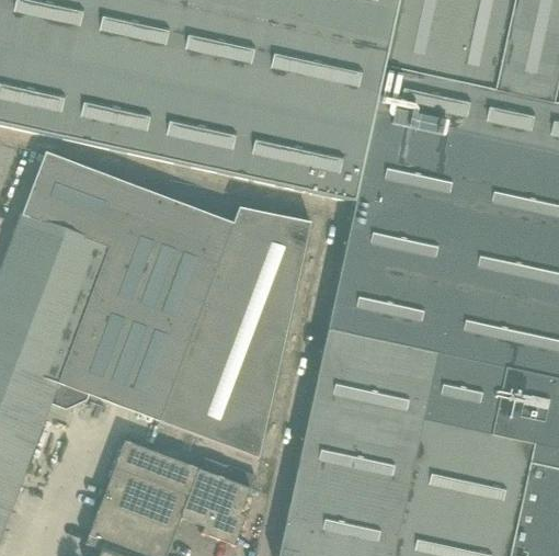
[(0,0),(0,122),(356,200),(375,111),(399,0),(0,0)]
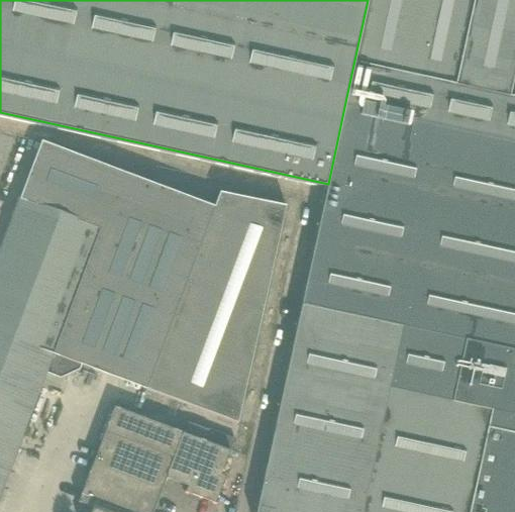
[(368,0),(345,102),(514,139),(514,0),(368,0)]
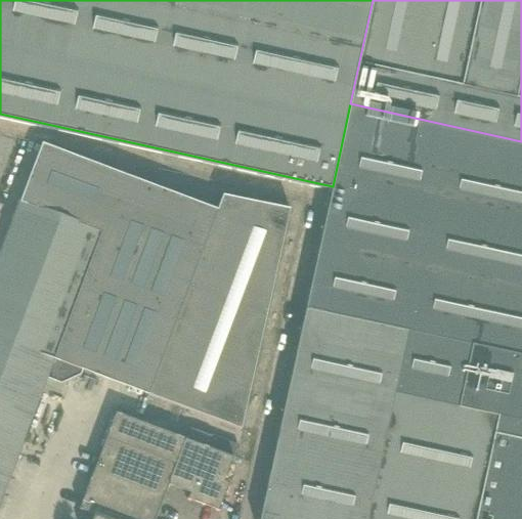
[(333,186),(260,518),(521,518),(521,141),(350,103),(333,186)]
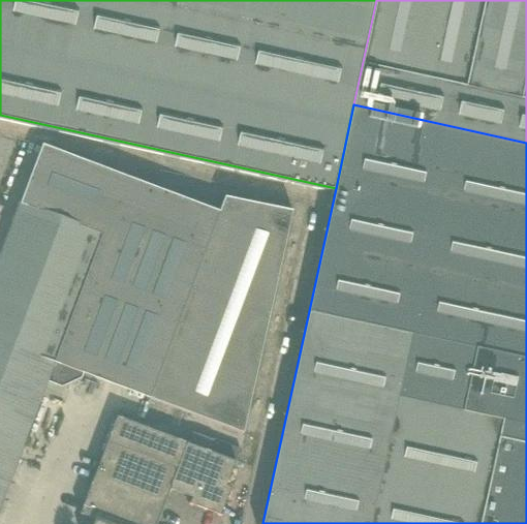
[(244,430),(292,209),(225,193),(220,208),(41,141),(0,252),(0,506),(50,374),(63,379),(80,372),(82,366),(152,393),(151,395),(244,430)]
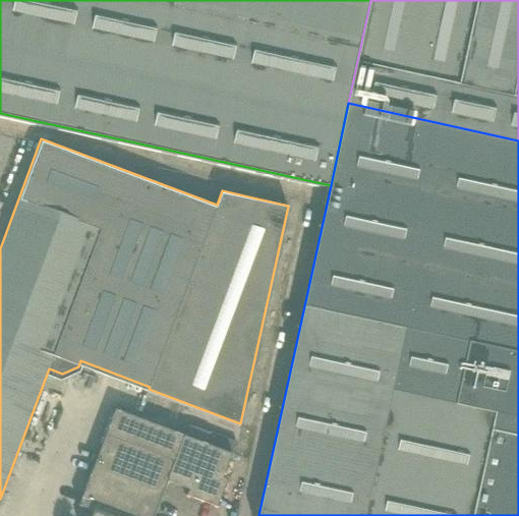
[(228,476),(224,475),(233,451),(237,438),(213,430),(191,421),(186,434),(116,407),(80,503),(95,508),(92,515),(154,515),(169,477),(189,484),(186,493),(218,504),(228,476)]
